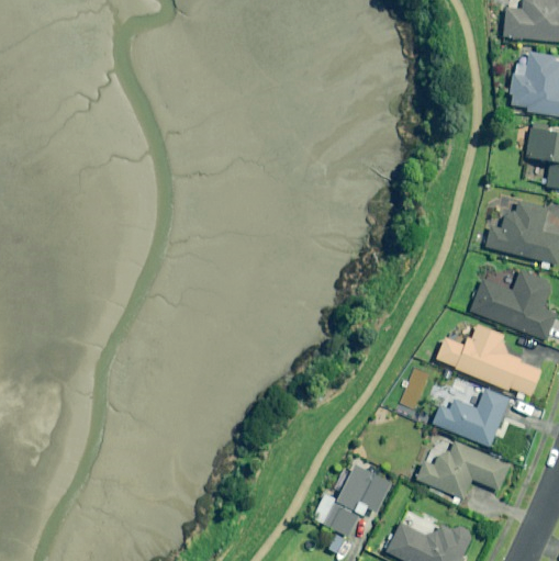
[(558,0),(523,0),(523,9),(512,8),(506,8),(504,35),(514,36),(514,38),(523,40),(523,37),(558,41),(558,0)]
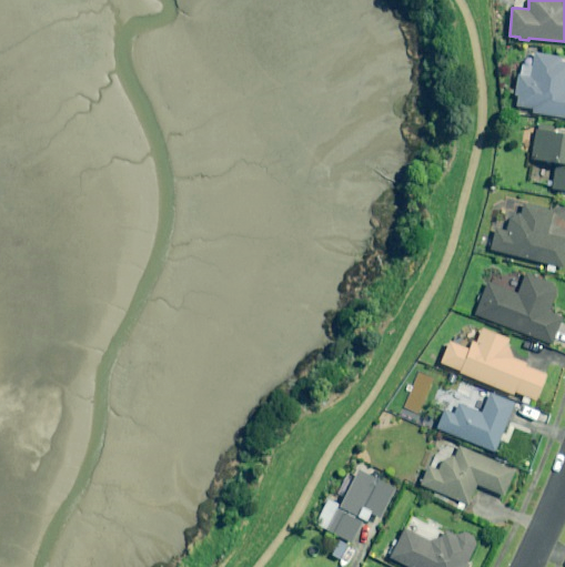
[(562,57),(546,53),(535,51),(531,77),(520,74),(518,74),(515,94),(518,95),(517,105),(534,109),(534,112),(535,112),(564,117),(564,61),(561,60),(562,57)]
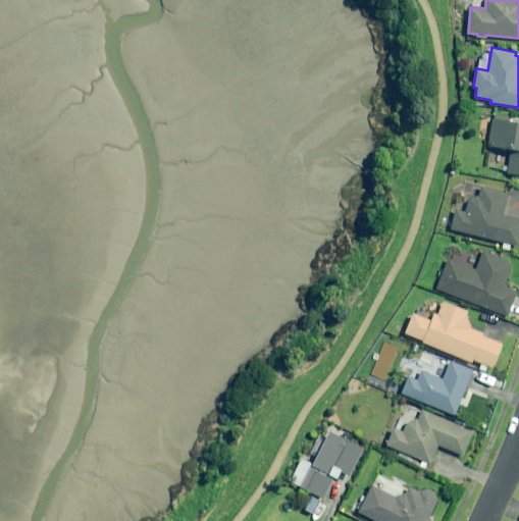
[(518,122),(509,121),(510,116),(510,115),(497,113),(496,115),(496,119),(494,119),(491,132),(488,146),(512,149),(510,166),(509,173),(518,174),(518,122)]
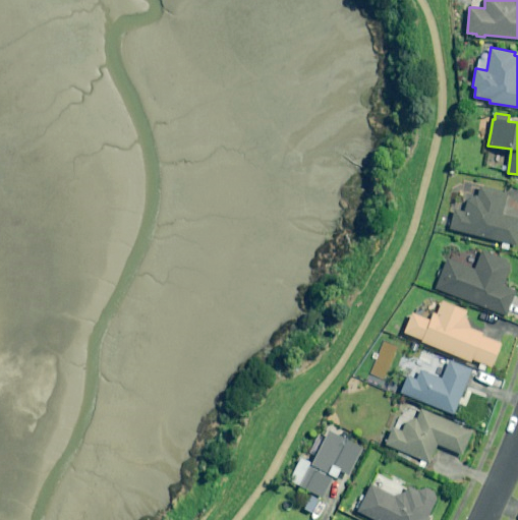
[(508,193),(485,188),(480,186),(478,196),(475,195),(468,200),(465,212),(455,210),(454,212),(453,217),(451,226),(450,228),(517,245),(517,218),(503,215),(508,193)]
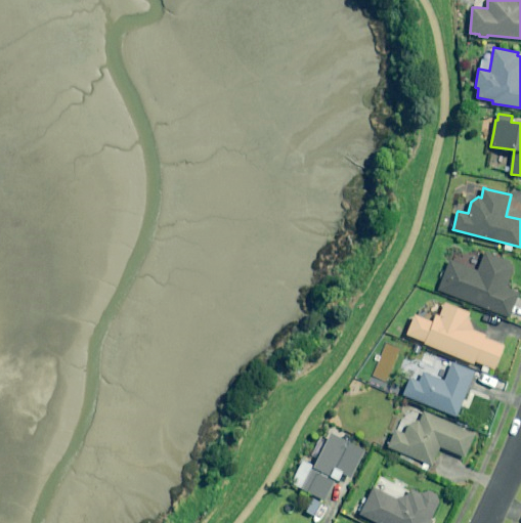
[(507,289),(509,285),(514,269),(510,262),(485,252),(485,254),(478,271),(456,262),(450,260),(439,290),(511,318),(512,315),(520,296),(520,294),(507,289)]
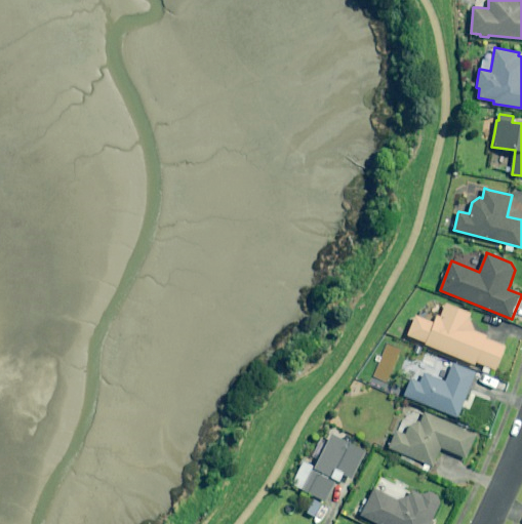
[(473,329),(471,323),(469,318),(470,314),(446,304),(446,305),(440,318),(436,316),(433,323),(423,319),(415,315),(408,332),(407,335),(409,335),(426,343),(425,344),(437,349),(475,365),(476,362),(485,366),(483,371),(489,374),(492,369),(495,370),(506,347),(486,338),(487,336),(483,334),(474,330),(473,329)]
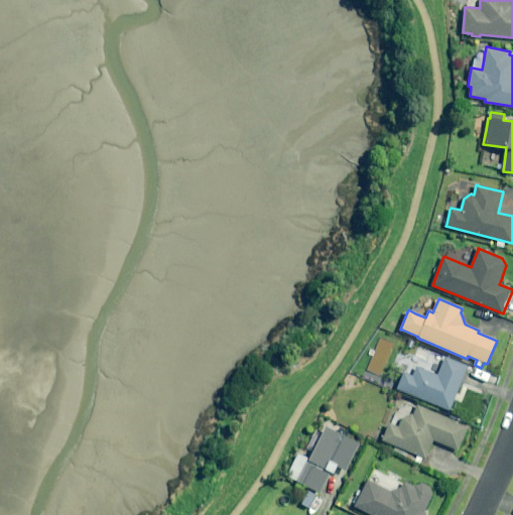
[(467,369),(469,366),(445,357),(444,360),(437,376),(416,368),(412,378),(403,374),(397,389),(451,410),(451,408),(456,398),(467,369)]
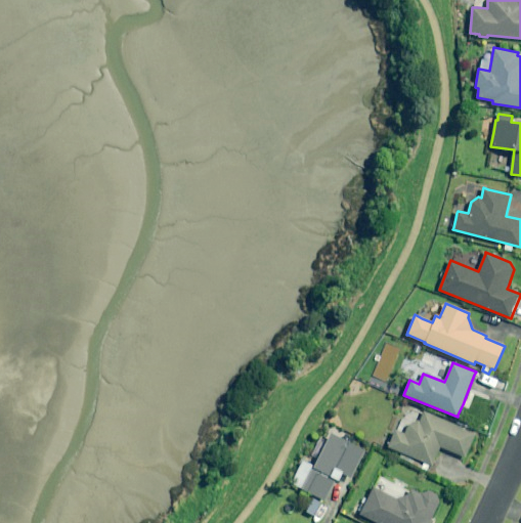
[(476,434),(436,417),(424,411),(420,422),(418,421),(408,425),(404,434),(398,432),(394,430),(389,442),(387,446),(402,453),(425,463),(423,468),(427,470),(430,465),(433,466),(440,447),(444,448),(466,458),(476,434)]
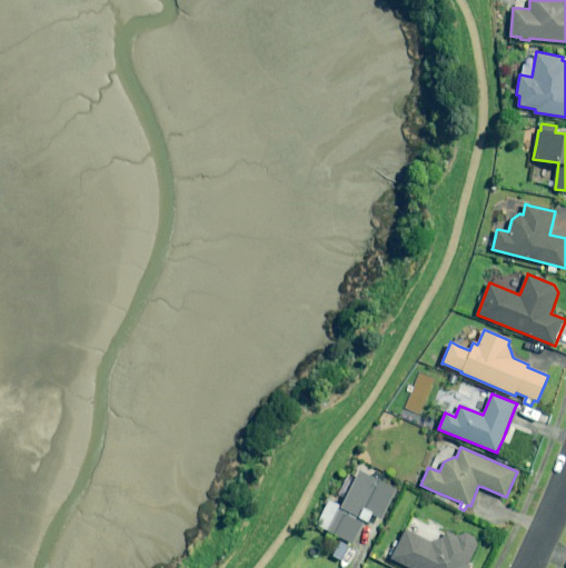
[(371,478),(359,471),(358,470),(356,475),(339,506),(329,500),(316,525),(327,530),(327,531),(351,544),(354,540),(363,522),(358,519),(366,522),(370,514),(380,519),(388,502),(395,490),(371,478)]
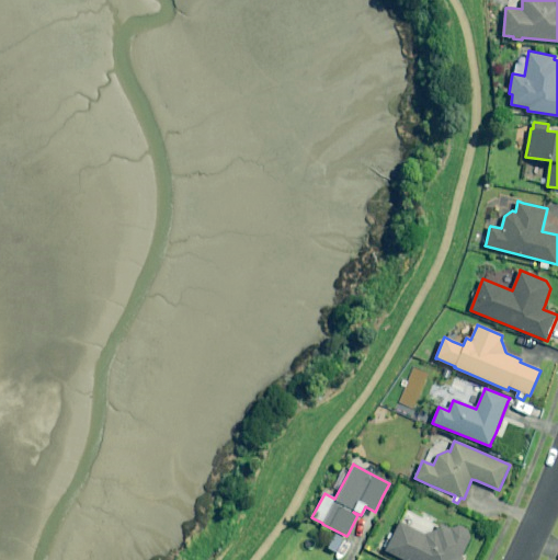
[(452,529),(441,523),(436,529),(425,534),(400,521),(394,534),(385,551),(402,559),(464,559),(465,558),(462,557),(464,553),(471,538),(468,530),(460,526),(452,529)]
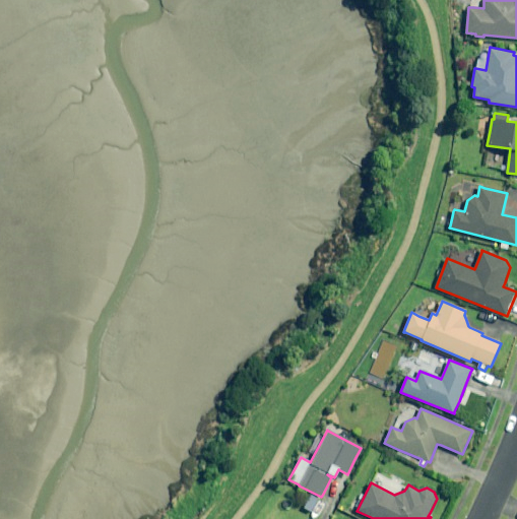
All buildings are outlined.
